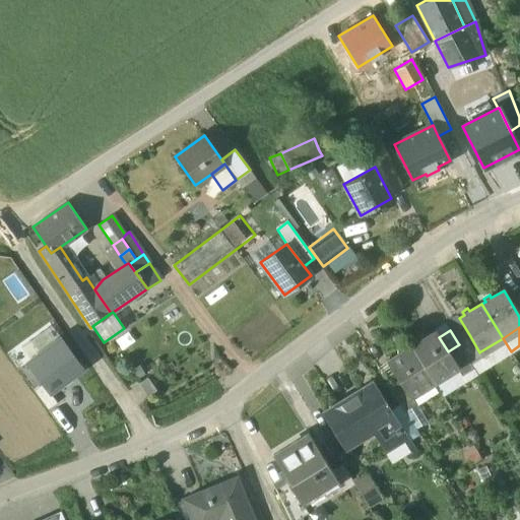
[(436,332),(412,347),(434,381),(456,368),(457,367),(448,351),(439,337),(436,332)]
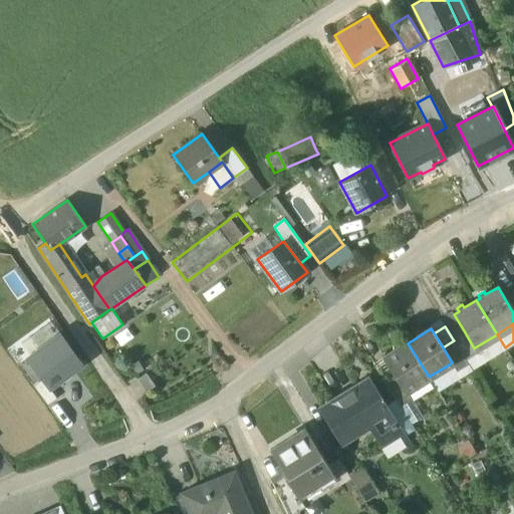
[(474,348),(465,332),(453,339),(454,340),(466,360),(479,352),(475,347),(474,348)]
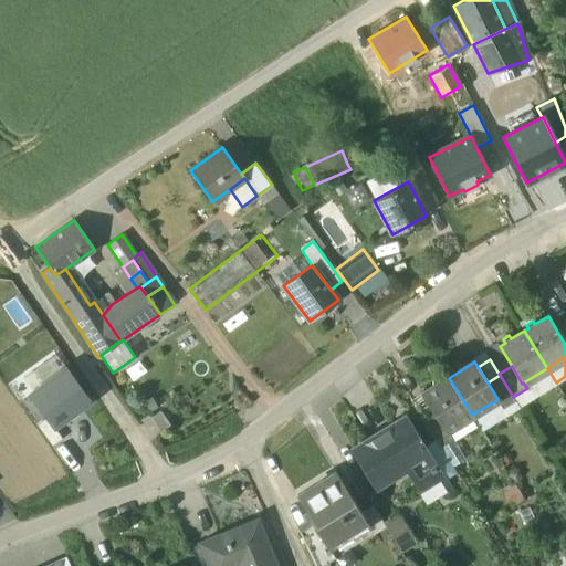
[(53,429),(90,401),(66,370),(30,397),(46,419),(53,429)]
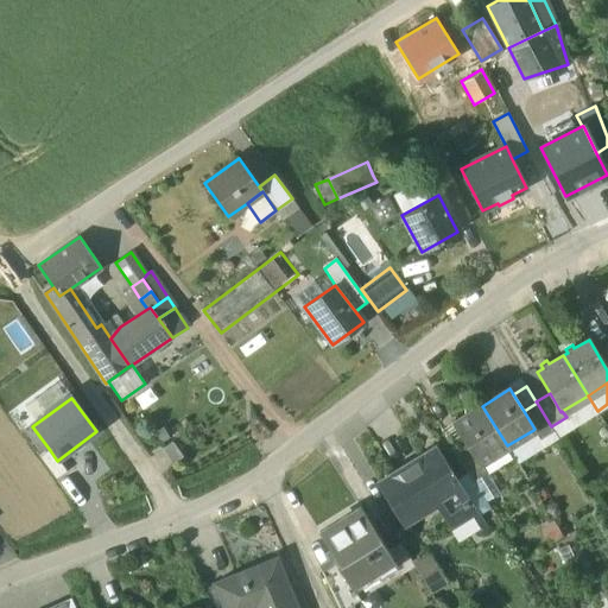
[(551,426),(537,403),(524,411),(534,429),(533,430),(540,439),(553,431),(551,426)]
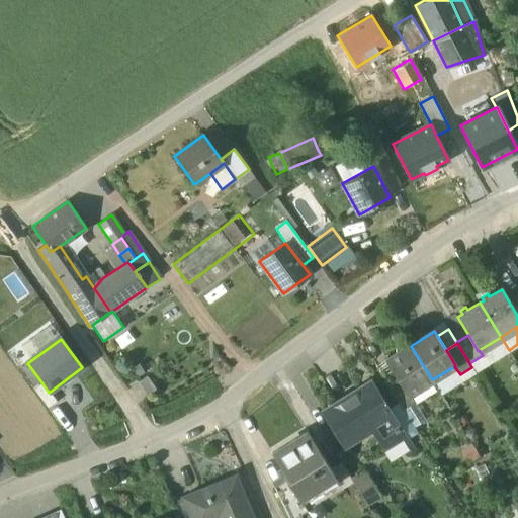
[(411,346),(386,361),(398,379),(408,396),(410,395),(432,379),(411,346)]
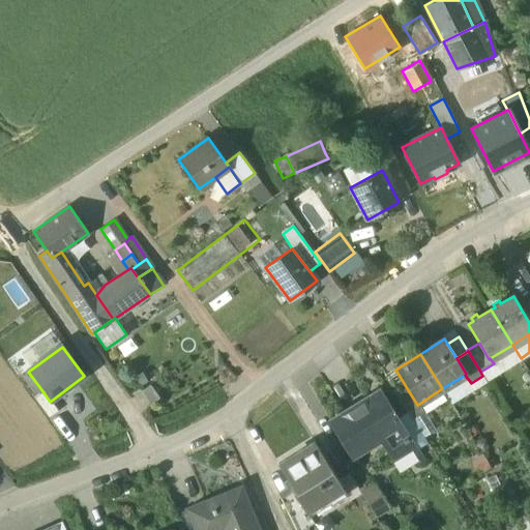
[(395,370),(385,376),(396,394),(407,388),(395,370)]
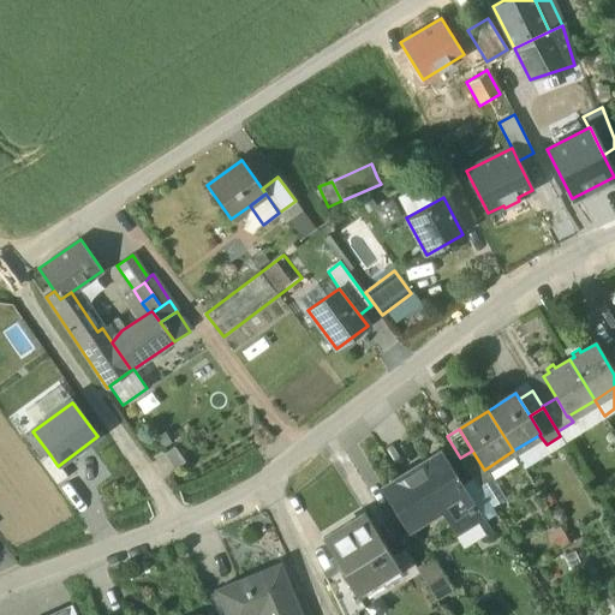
[(185,461),(174,446),(165,453),(175,469),(185,461)]
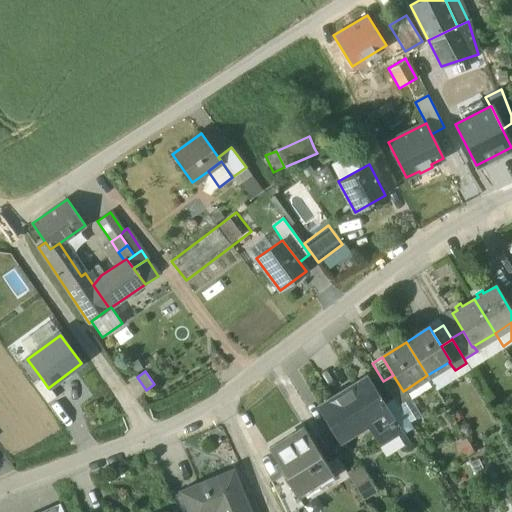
[(403,391),(393,375),(383,381),(398,405),(410,398),(405,390),(403,391)]
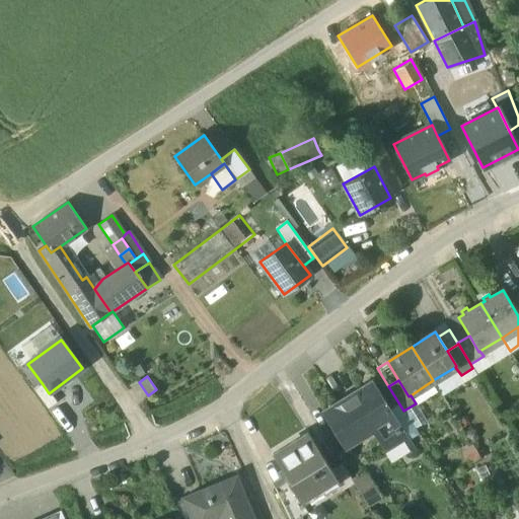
[(372,383),(323,413),(346,448),(371,432),(379,445),(401,431),(372,383)]
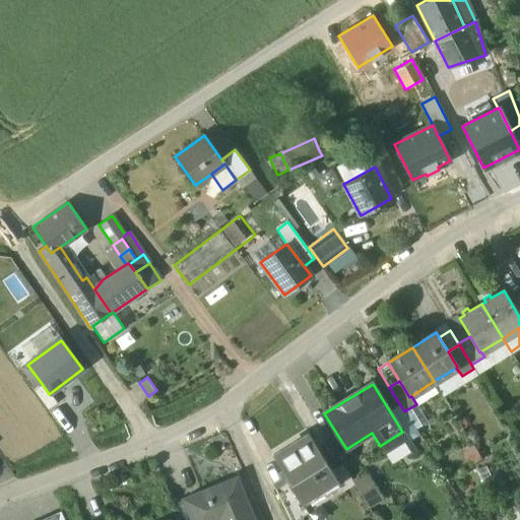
[(34,392),(48,411),(57,405),(49,394),(43,385),(34,392)]
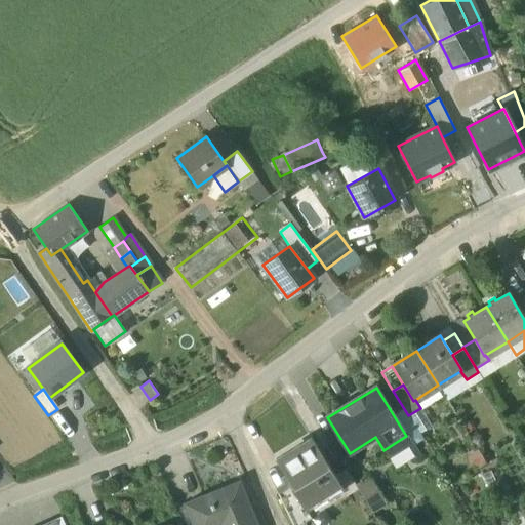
[(420,408),(408,415),(419,434),(432,427),(420,408)]
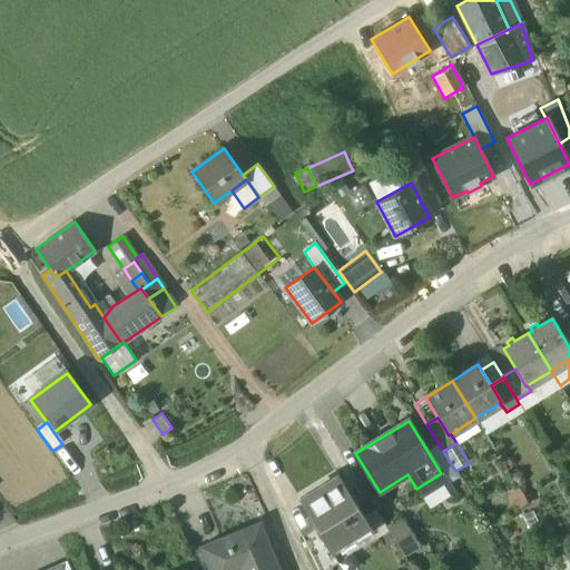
[(364,517),(338,477),(301,500),(317,527),(315,529),(328,551),(330,550),(351,537),(369,526),(370,524),(364,517)]
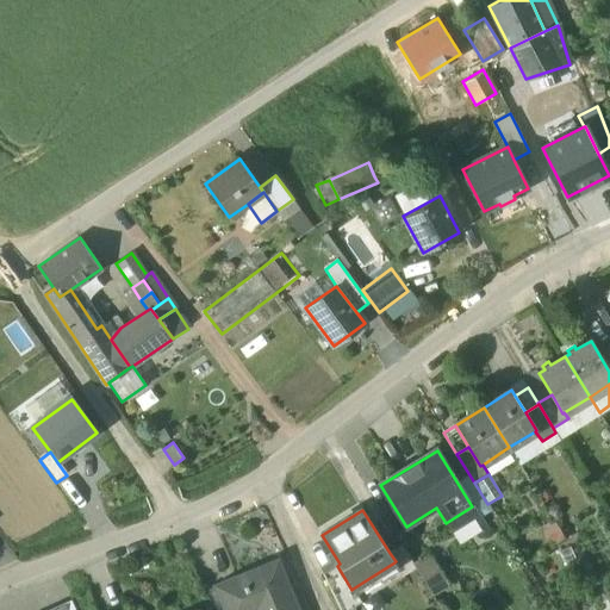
[(402,546),(390,553),(396,561),(394,562),(400,573),(403,577),(416,568),(415,566),(402,546)]
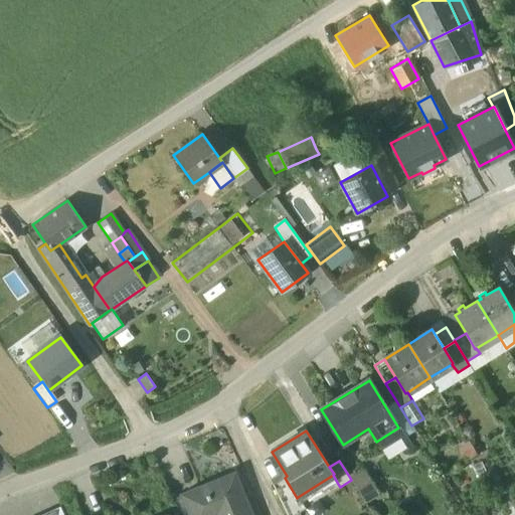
[(375,495),(360,472),(350,478),(351,480),(364,502),(375,495)]
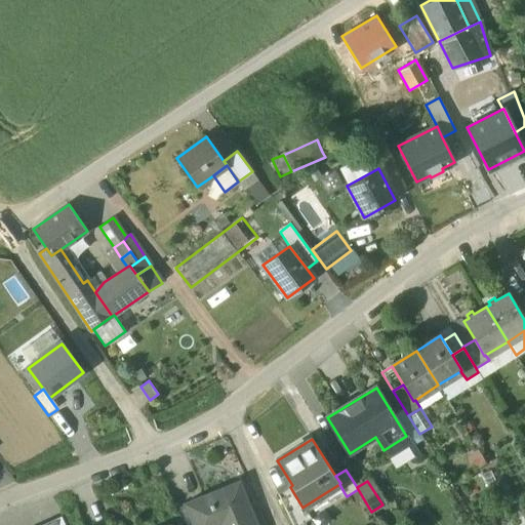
[(256,524),(239,483),(187,505),(194,524),(204,524),(218,520),(220,524),(256,524)]
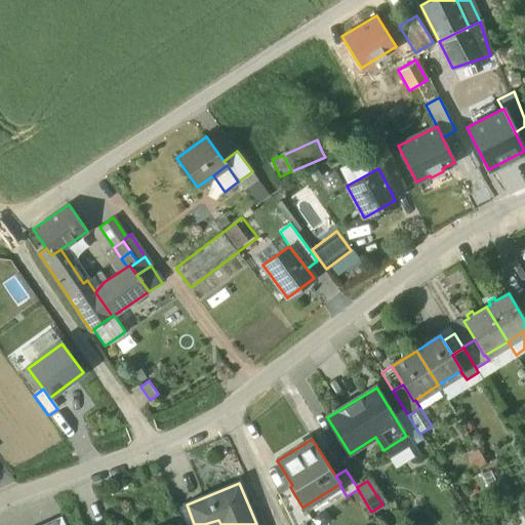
[(339,484),(323,494),(329,502),(345,493),(339,484)]
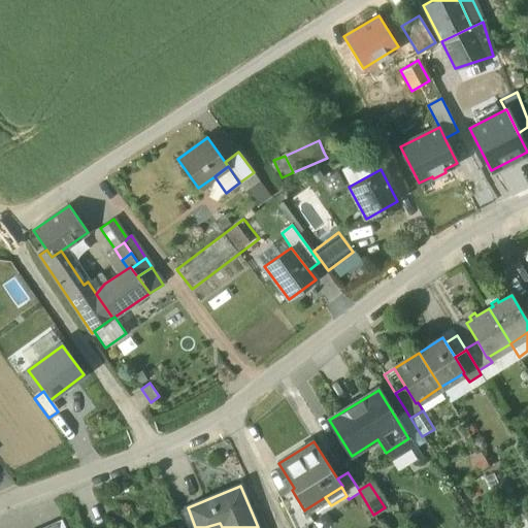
[(304,510),(292,490),(279,497),(294,527),(304,527),(314,522),(305,509),(304,510)]
